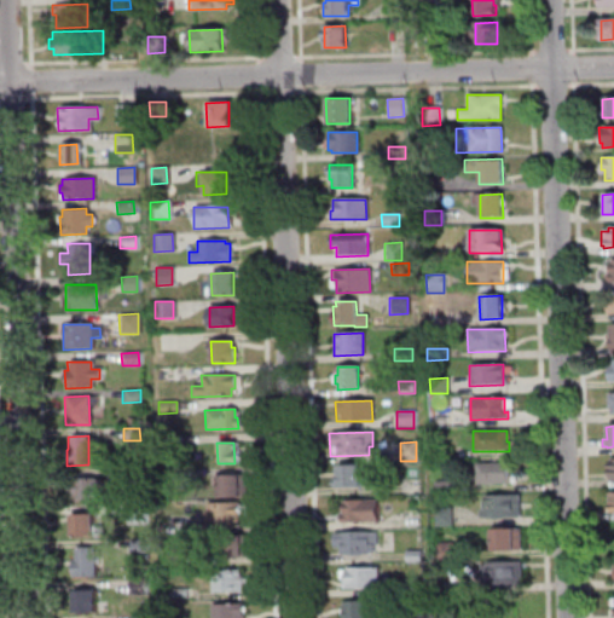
[(450,448),(451,460),(432,461),(432,448),(450,448)]
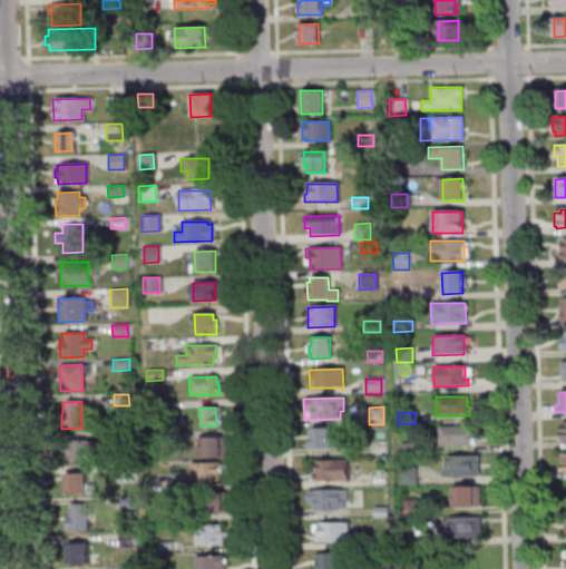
[(437,447),(437,427),(467,427),(467,445),(437,447)]
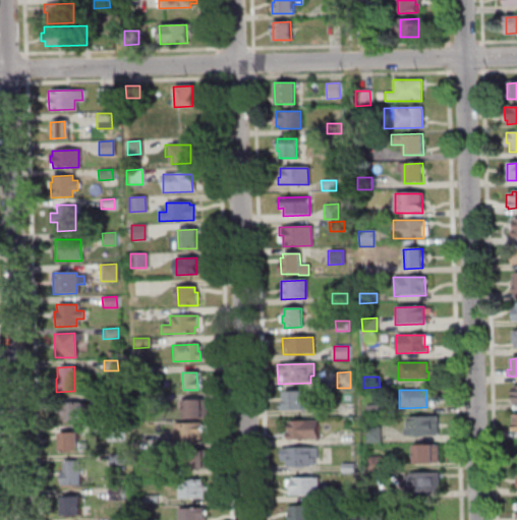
[(151,401),(135,401),(134,392),(150,391),(151,401)]
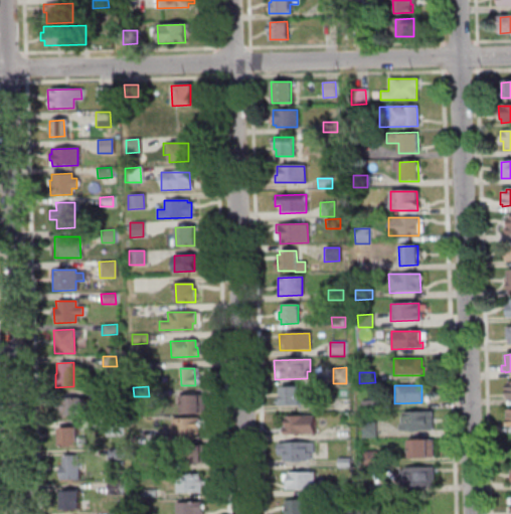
[(104,402),(103,388),(118,387),(119,402),(104,402)]
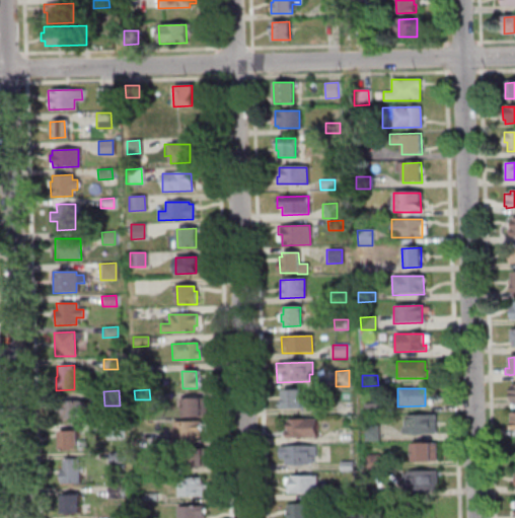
[(277,409),(277,401),(283,400),(283,390),(301,390),(301,408),(277,409)]
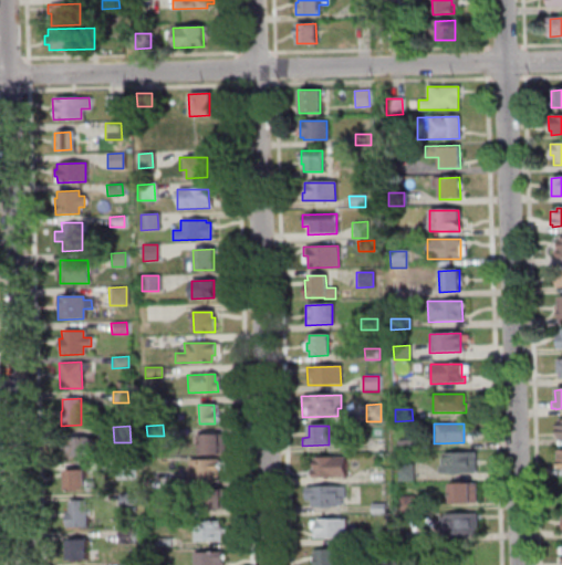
[(224,453),(198,454),(197,436),(224,436),(224,453)]
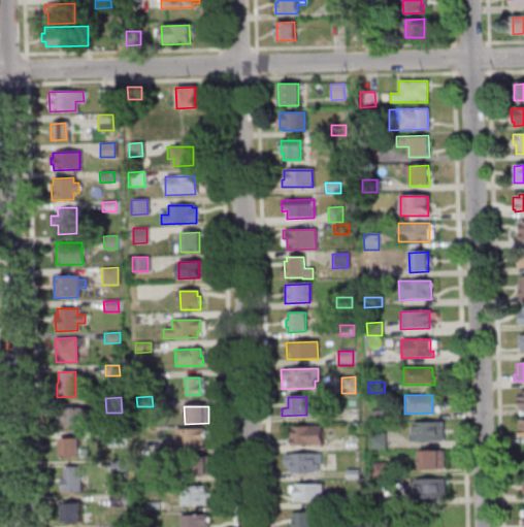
[(86,426),(58,427),(57,409),(86,408),(86,426)]
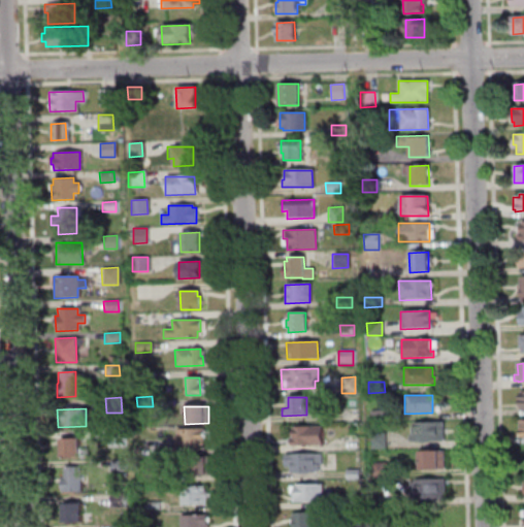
[(368,410),(385,410),(385,422),(368,422),(368,410)]
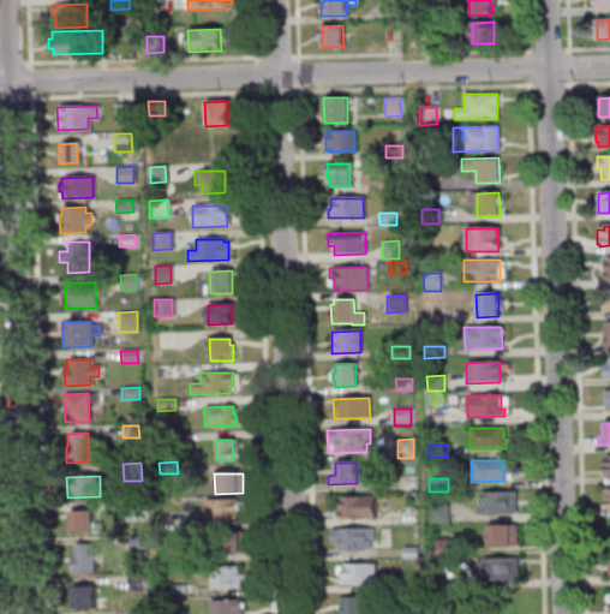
[(478,493),(515,492),(515,516),(477,516),(476,507),(478,507),(478,493)]
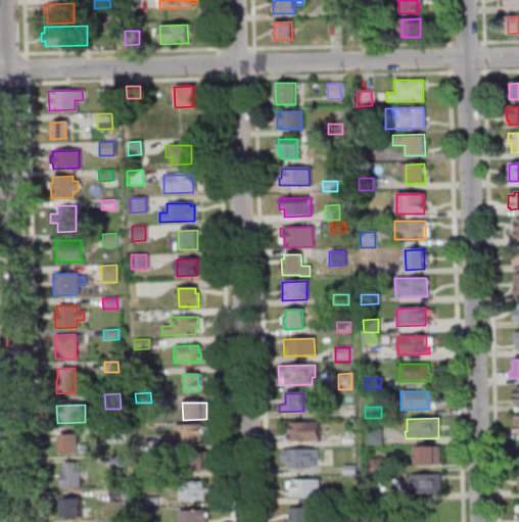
[(319,441),(286,442),(286,435),(288,435),(288,423),(318,422),(319,441)]
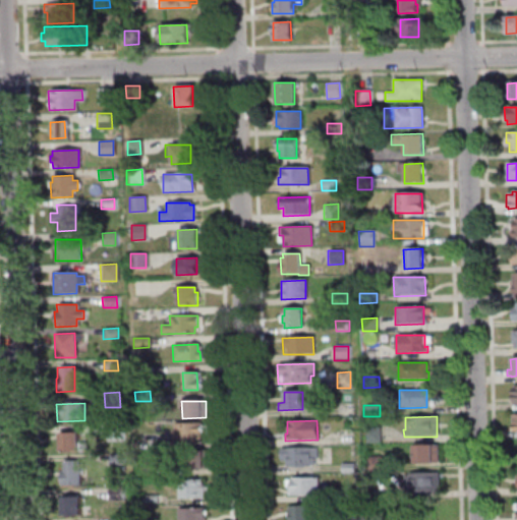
[(200,441),(177,442),(177,439),(171,439),(171,430),(174,430),(174,423),(200,423),(200,441)]
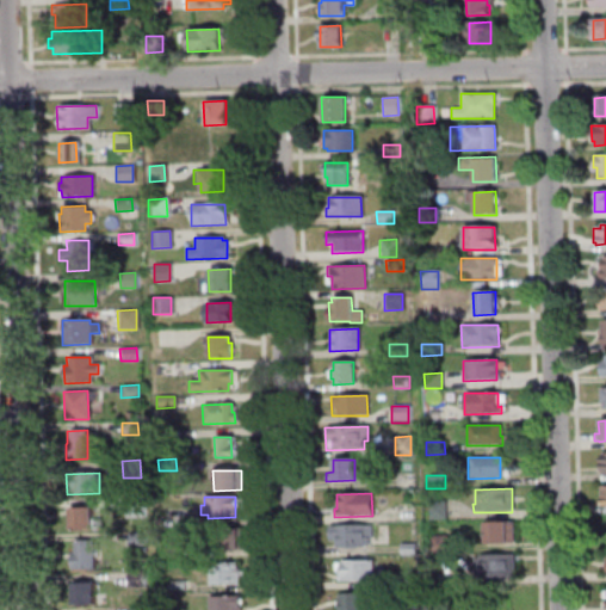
[(142,517),(124,517),(124,499),(141,498),(142,517)]
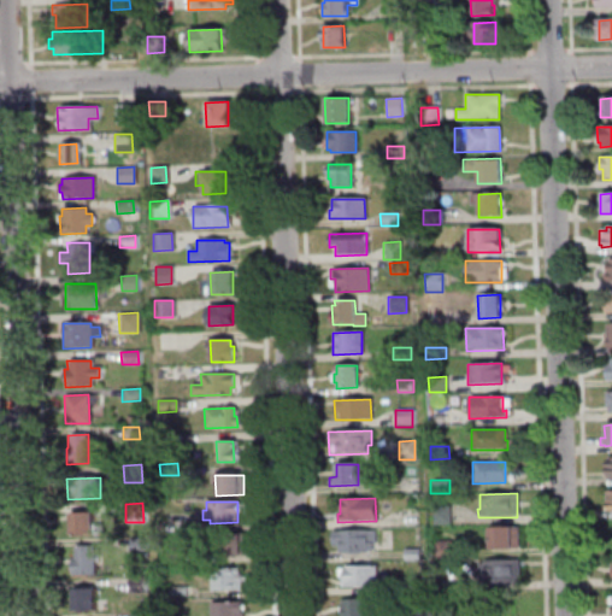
[(430,508),(447,506),(448,524),(431,526),(430,508)]
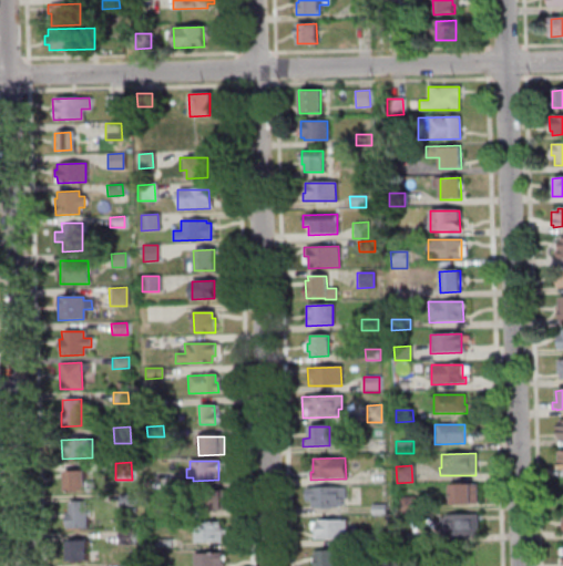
[(92,482),(92,491),(64,492),(63,473),(83,472),(83,482),(92,482)]
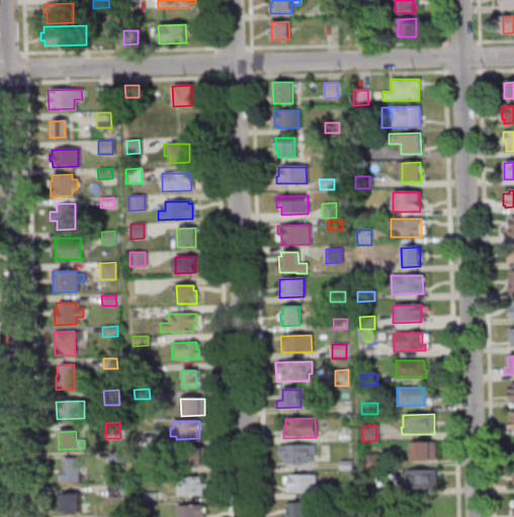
[(410,443),(434,443),(434,461),(411,462),(410,443)]
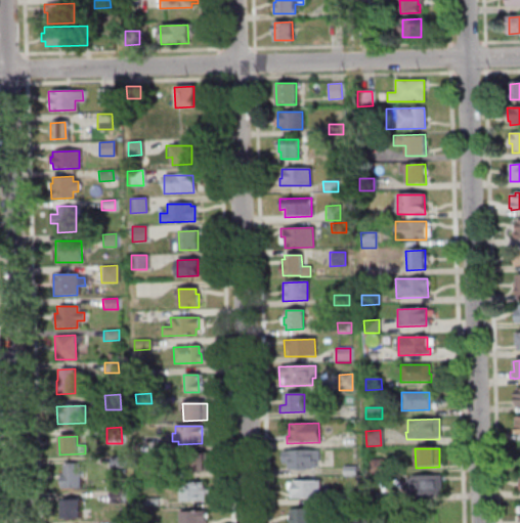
[(280,451),(313,450),(313,461),(315,461),(315,469),(287,469),(287,465),(282,465),(280,451)]
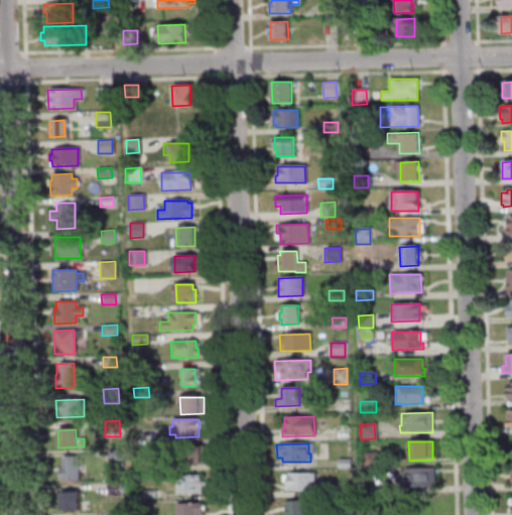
[(207,464),(180,465),(180,447),(207,446),(207,464)]
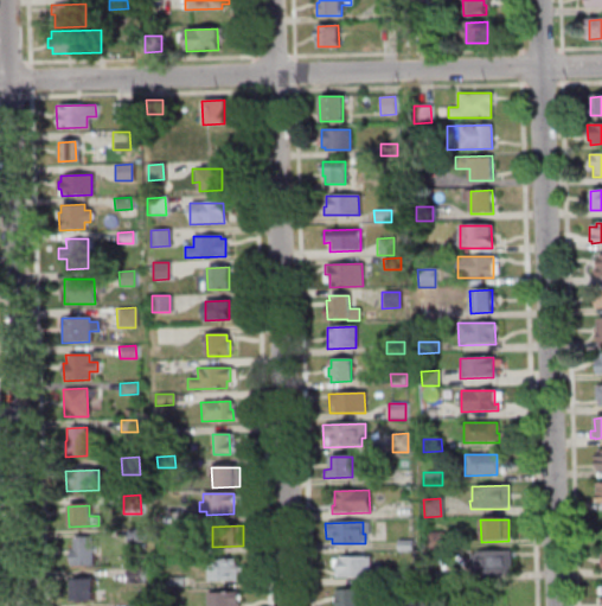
[(142,543),(126,543),(126,530),(142,529),(142,543)]
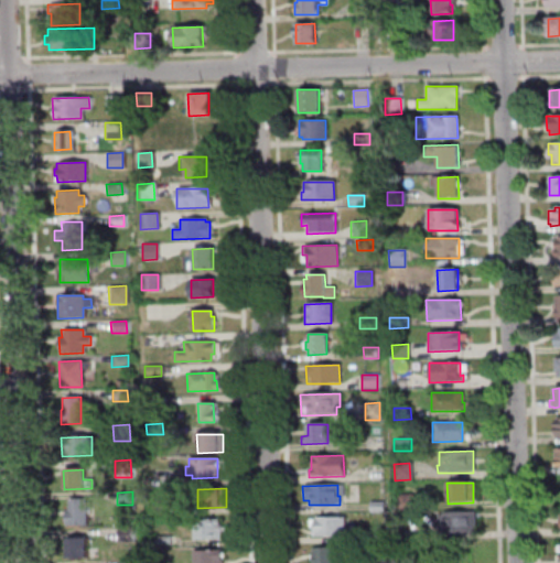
[(395,495),(411,495),(411,511),(396,511),(395,495)]
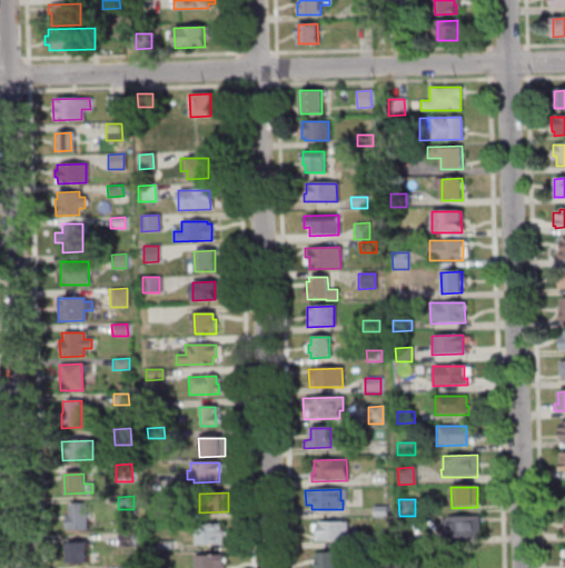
[(167,519),(150,519),(150,501),(166,501),(167,519)]
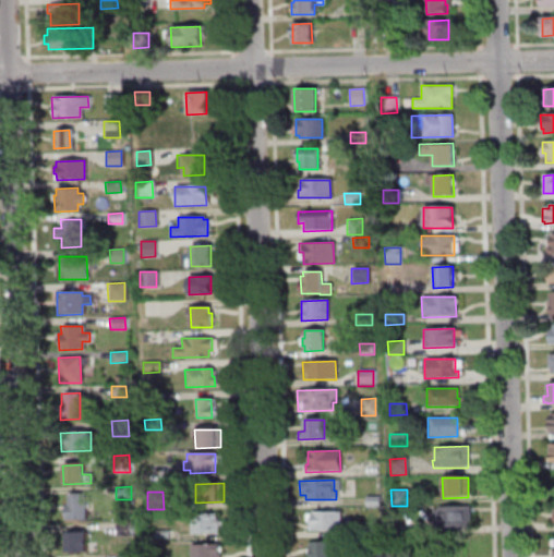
[(83,495),(84,520),(63,520),(63,506),(65,506),(65,495),(83,495)]
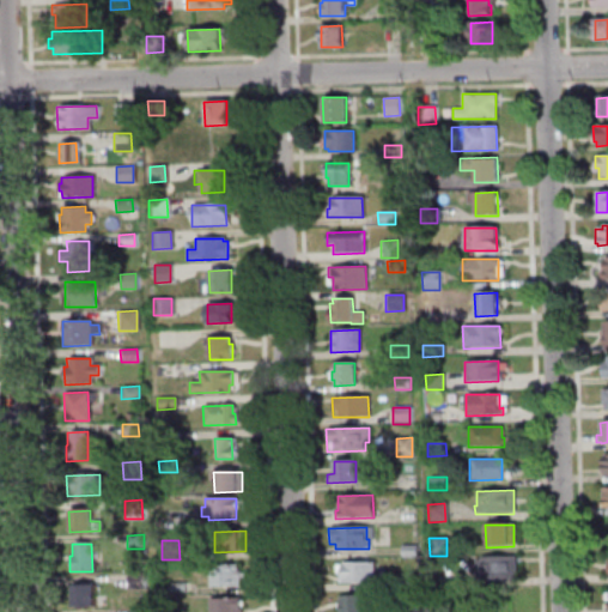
[(400,546),(415,546),(415,557),(400,557),(400,546)]
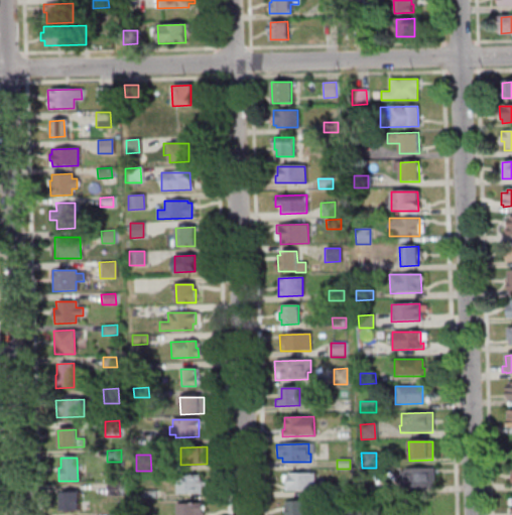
[(433,469),(433,488),(401,488),(400,482),(398,482),(398,470),(433,469)]
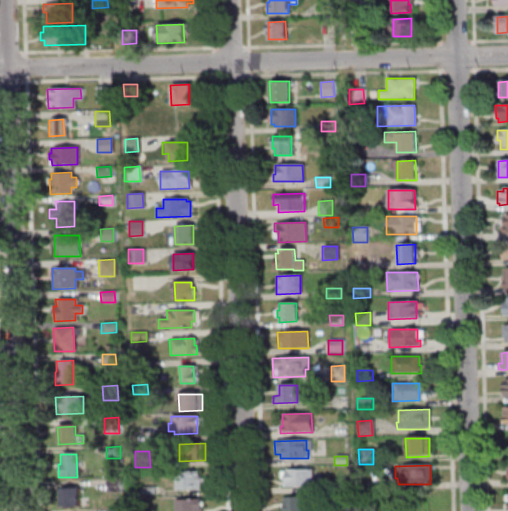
[(278,471),(312,471),(312,488),(282,488),(282,480),(278,480),(278,471)]
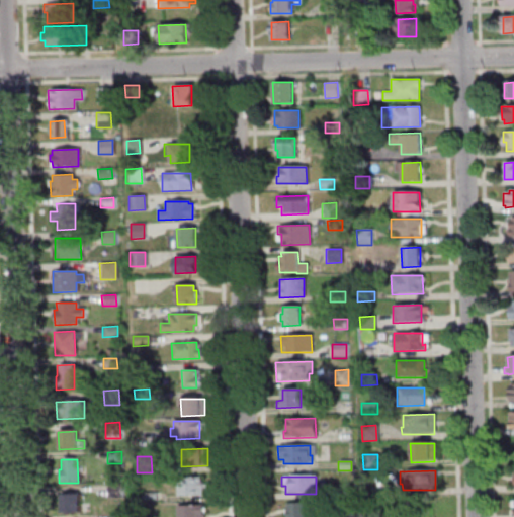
[(198,478),(199,484),(200,483),(200,495),(176,496),(175,478),(198,478)]
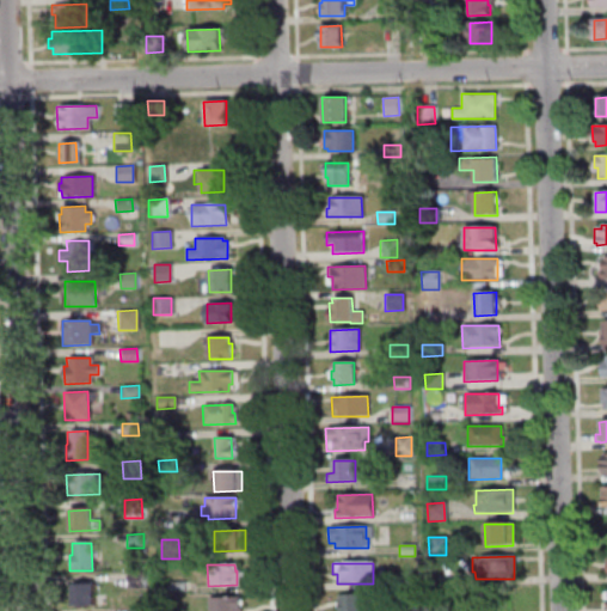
[(142,587),(127,587),(127,573),(142,573),(142,587)]
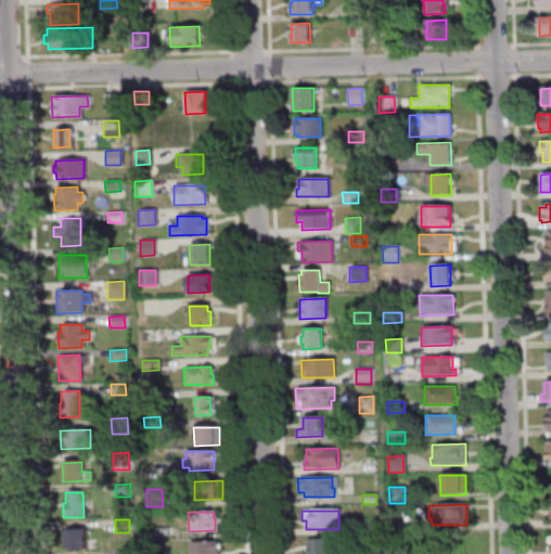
[(357,523),(373,523),(373,535),(357,535),(357,523)]
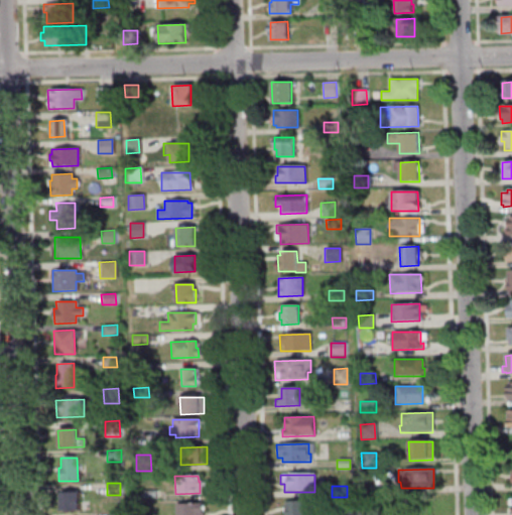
[(77,492),(78,510),(59,511),(59,493),(77,492)]
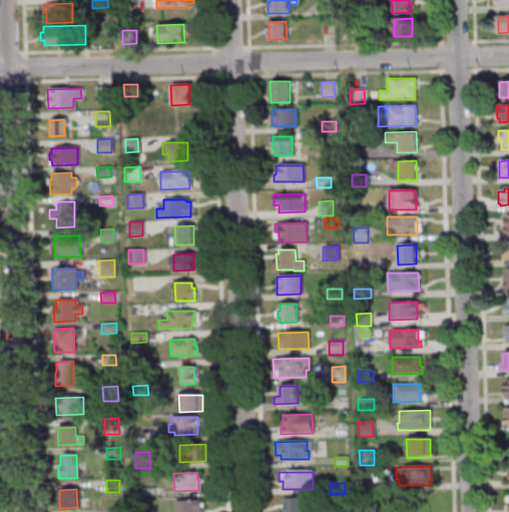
[(283,511),(283,499),(306,498),(306,511),(283,511)]
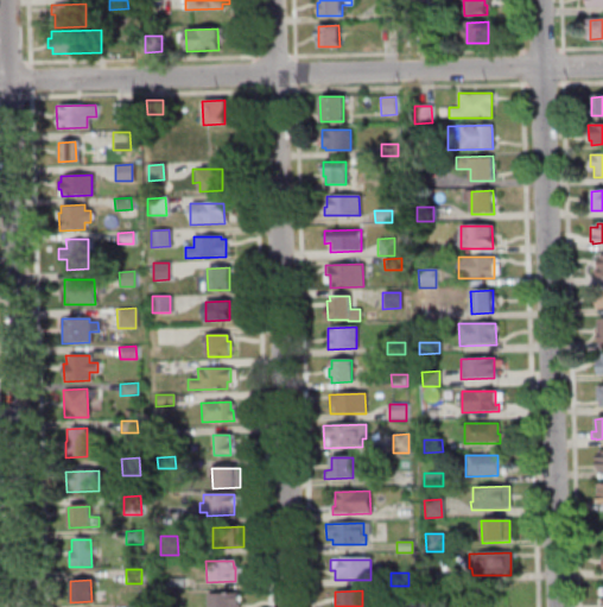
[(237,594),(237,606),(207,606),(207,594),(237,594)]
